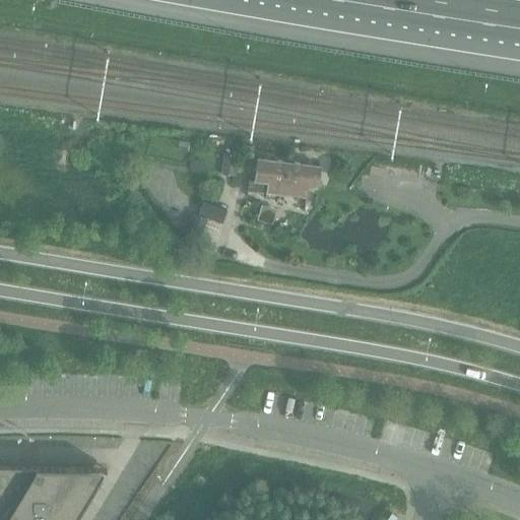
[(223,153),(221,174),(236,176),(239,155),(223,153)]
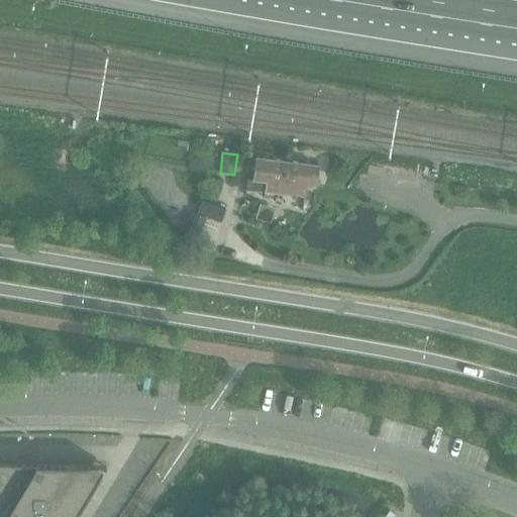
[(317,165),(255,157),(253,178),(247,178),(246,187),(266,190),(266,191),(305,196),(306,184),(313,185),(313,186),(315,186),(317,165)]
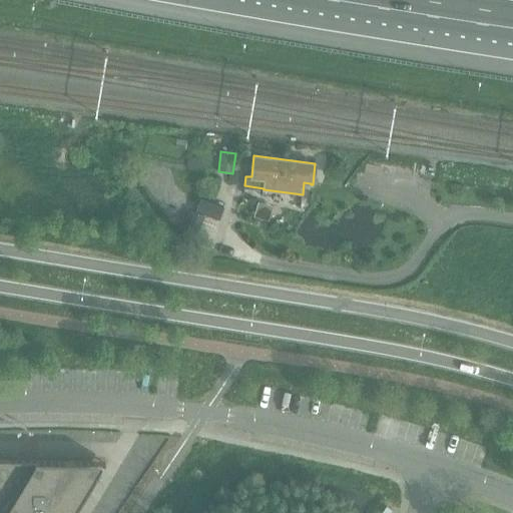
[(150,164),(139,161),(136,174),(148,176),(150,164)]
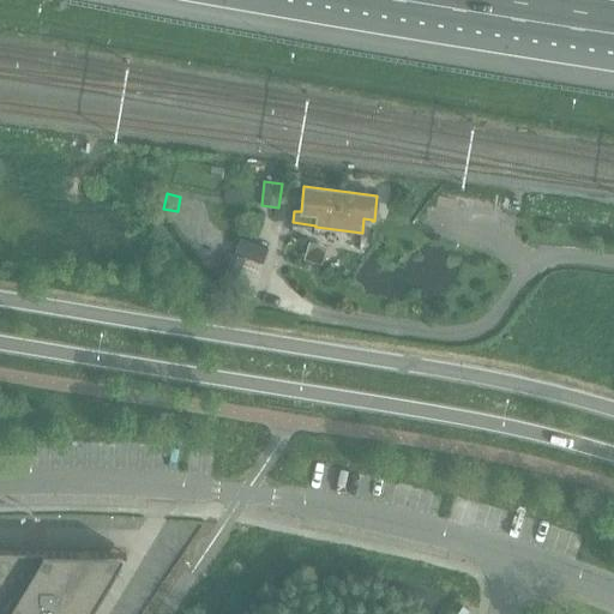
[(241,238),(235,252),(263,262),(268,248),(241,238)]
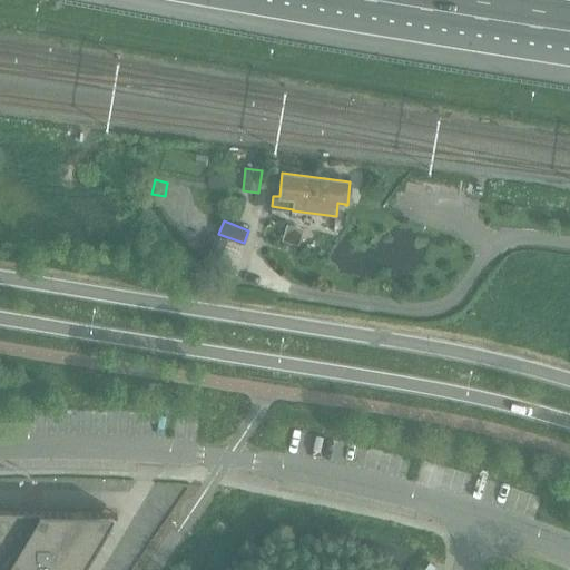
[(214,234),(204,259),(216,264),(226,239),(214,234)]
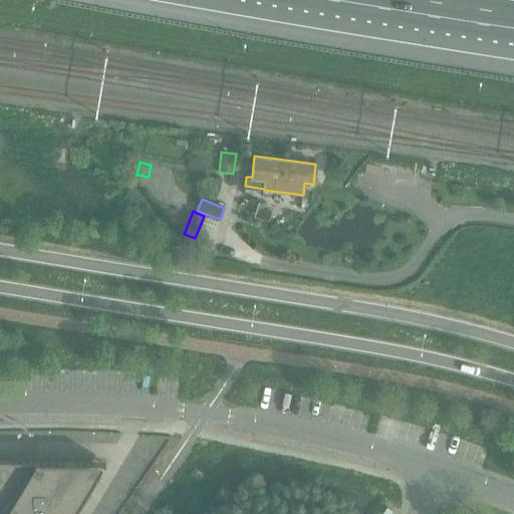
[(0,513),(72,513),(105,461),(0,459),(0,513)]
